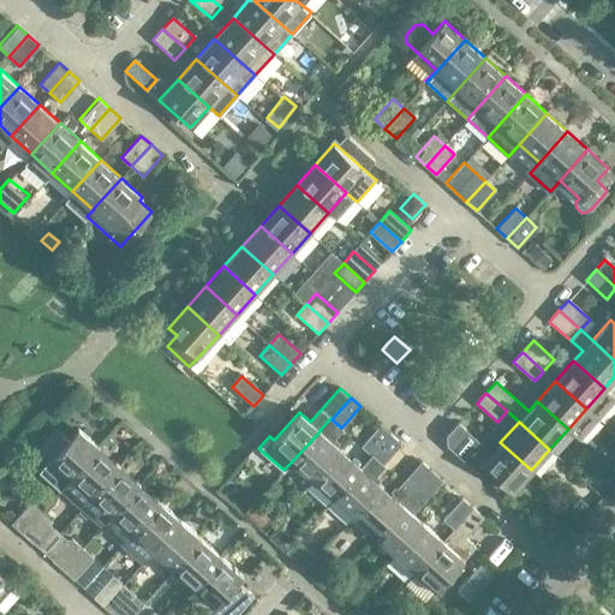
[(531,470),(500,442),(490,453),(458,424),(447,436),(448,446),(477,471),(483,465),(512,491),(531,470)]
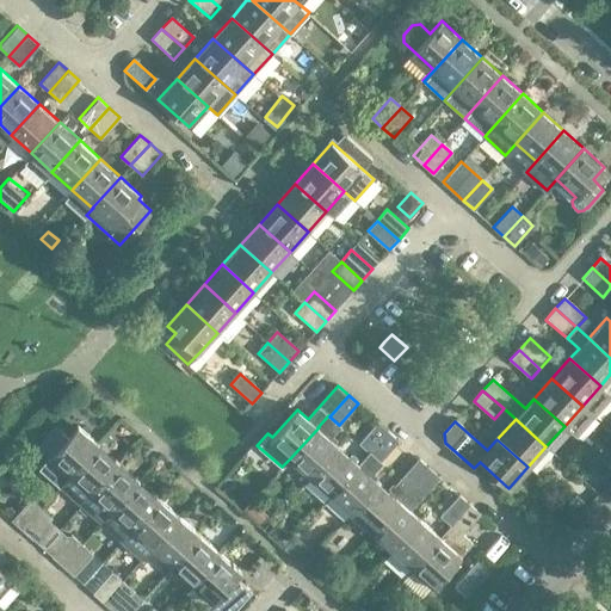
[(369,454),(388,431),(378,423),(358,444),(369,454)]
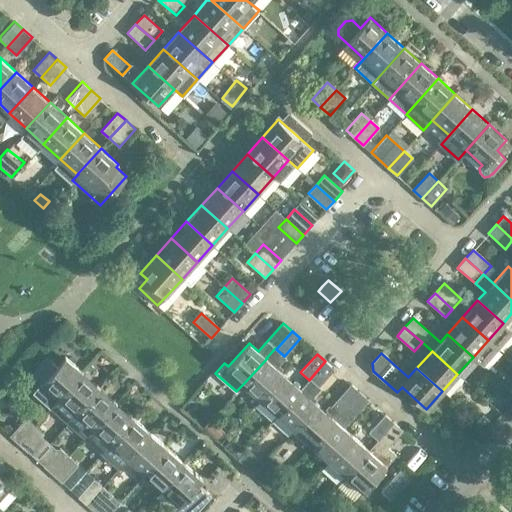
[(65,356),(57,365),(47,356),(34,371),(44,379),(33,392),(50,408),(60,397),(83,372),(65,356)]
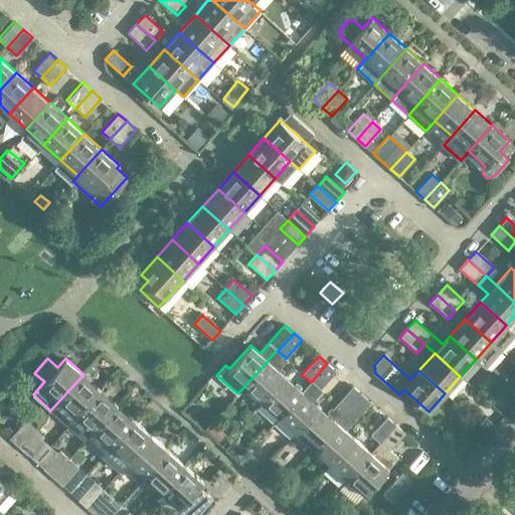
[(286,376),(269,360),(244,386),(263,401),(286,376)]
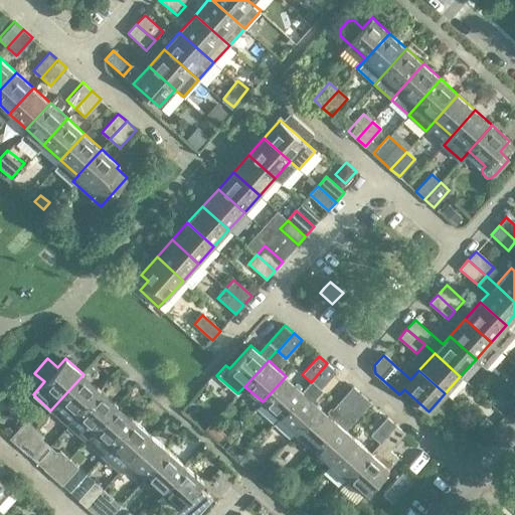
[(319,389),(336,371),(327,363),(311,382),(319,389)]
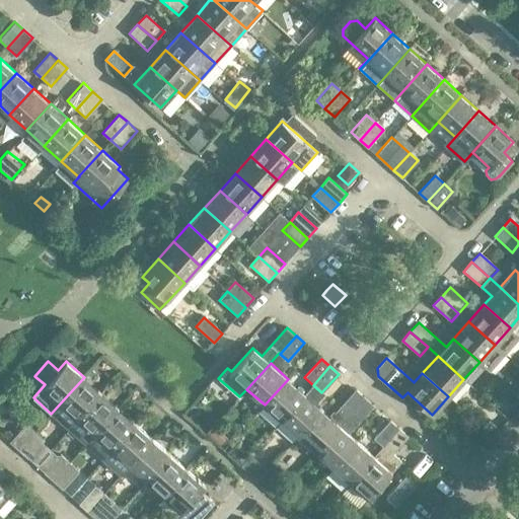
[(84,377),(61,402),(51,414),(68,429),(78,419),(101,392),(84,377)]
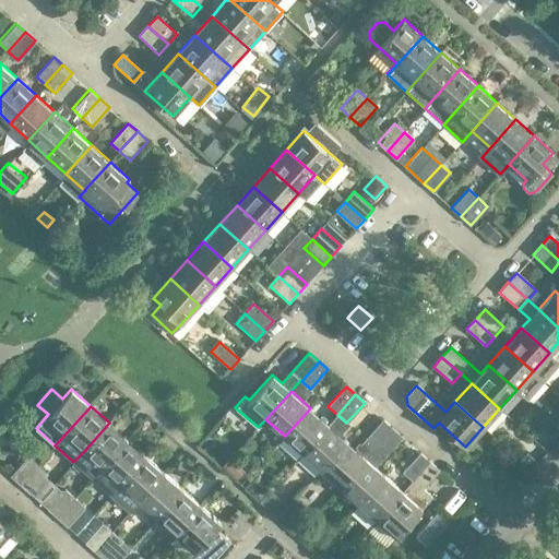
[(329,425),(310,408),(285,436),(304,453),(329,425)]
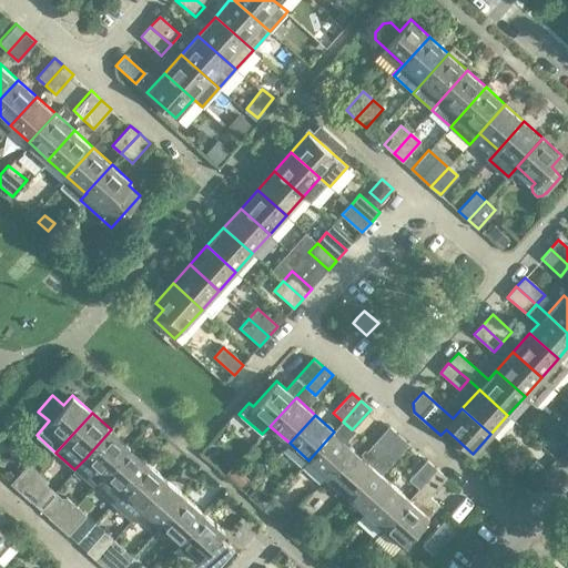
[(362,457),(353,448),(327,477),(346,494),(398,435),(389,427),(373,445),(362,457)]
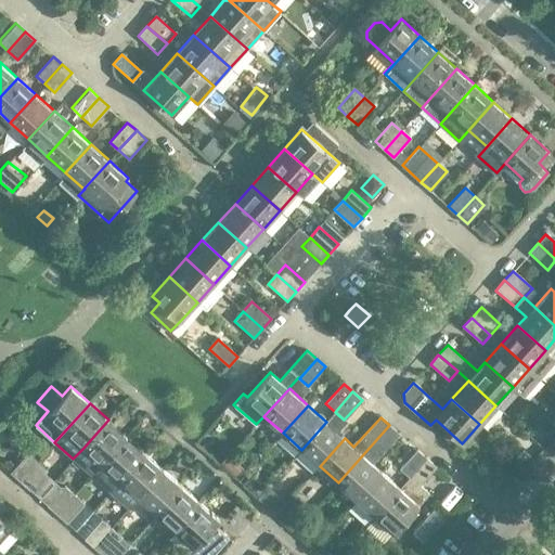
[(108,420),(84,448),(73,459),(91,475),(102,464),(127,436),(108,420)]
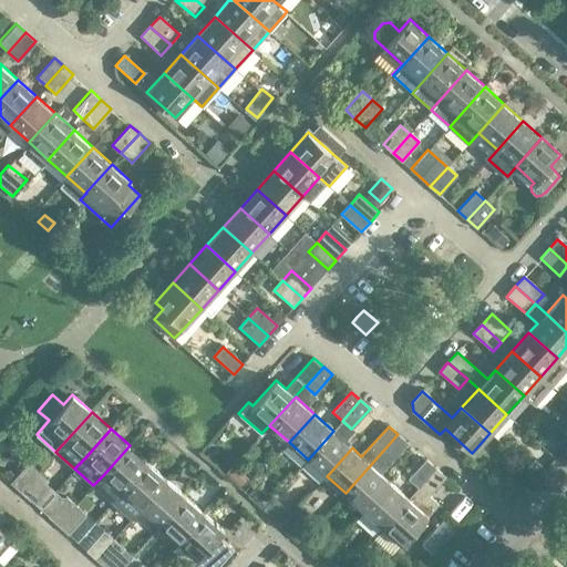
[(352,447),(333,431),(308,460),(327,476),(352,447)]
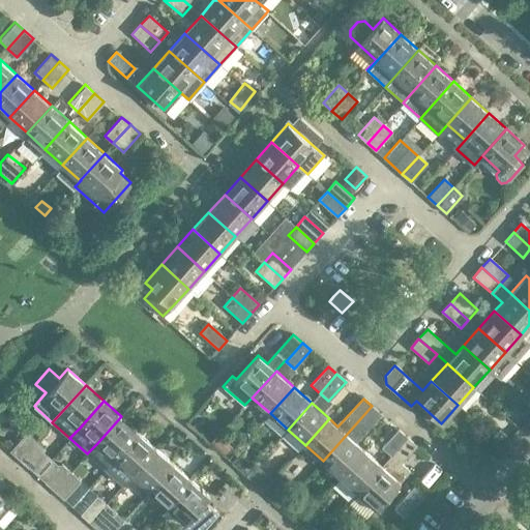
[(372,406),(323,461),(341,476),(364,450),(355,442),(365,431),(381,414),(372,406)]
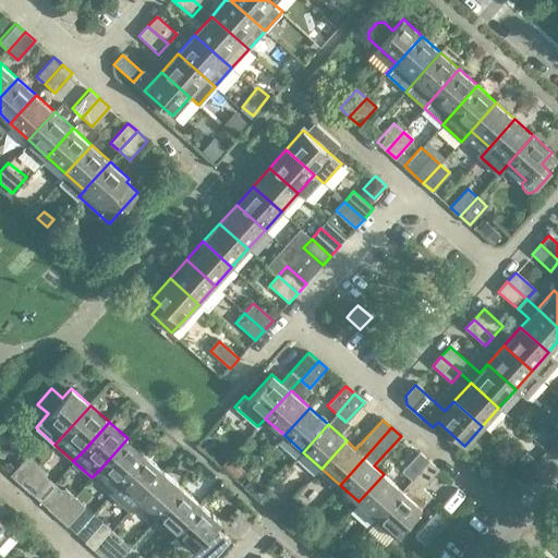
[(128,438),(102,466),(92,477),(110,495),(121,483),(146,455),(128,438)]
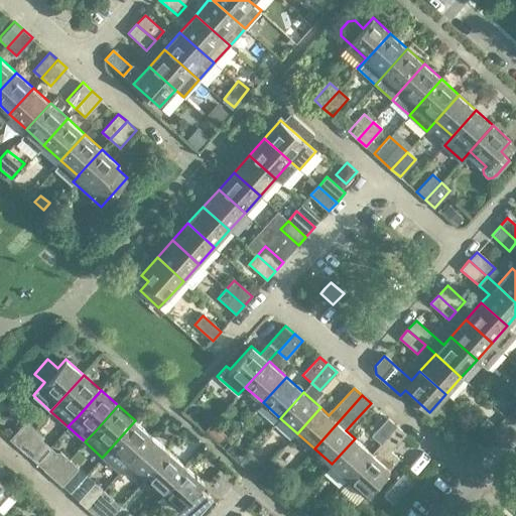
[(371,453),(355,438),(332,464),(348,480),(396,426),(388,418),(372,437),(379,443),(371,453)]
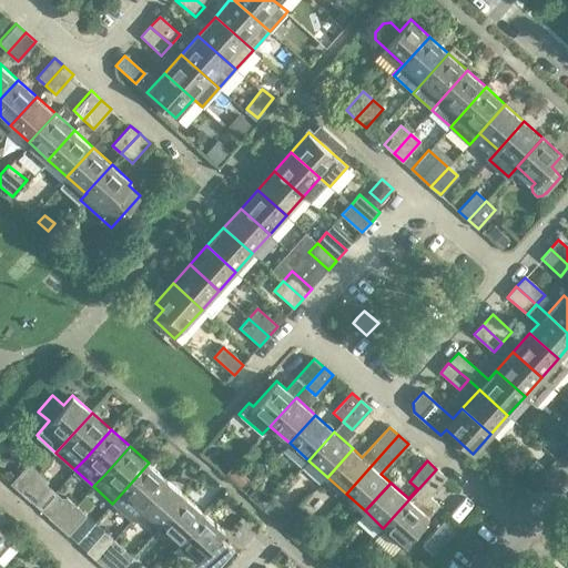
[(21,492),(39,472),(29,463),(11,483),(21,492)]
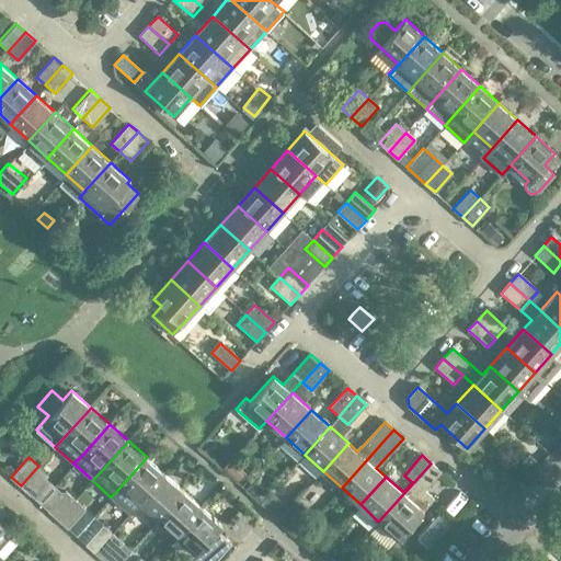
[(147,457),(122,485),(111,497),(129,514),(140,502),(165,473),(147,457)]
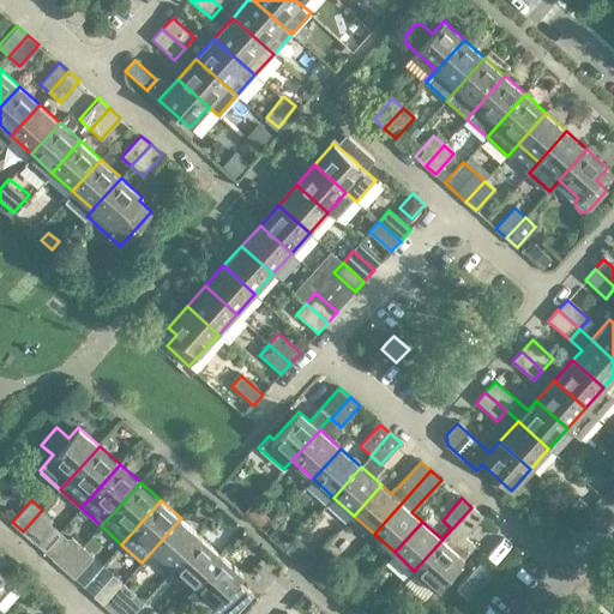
[(471,507),(414,571),(435,590),(475,546),(464,536),(482,517),(471,507)]
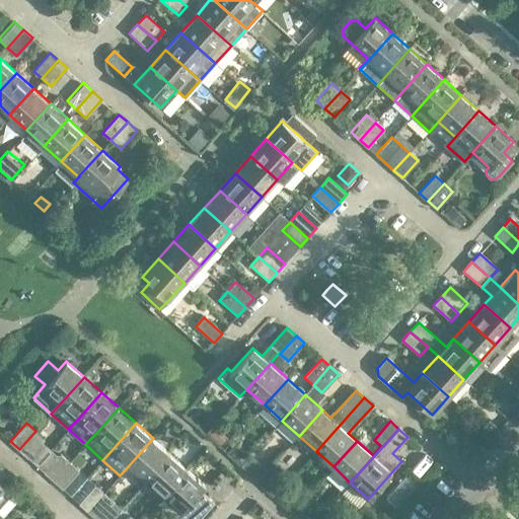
[(19,449),(27,457),(44,439),(35,431),(19,449)]
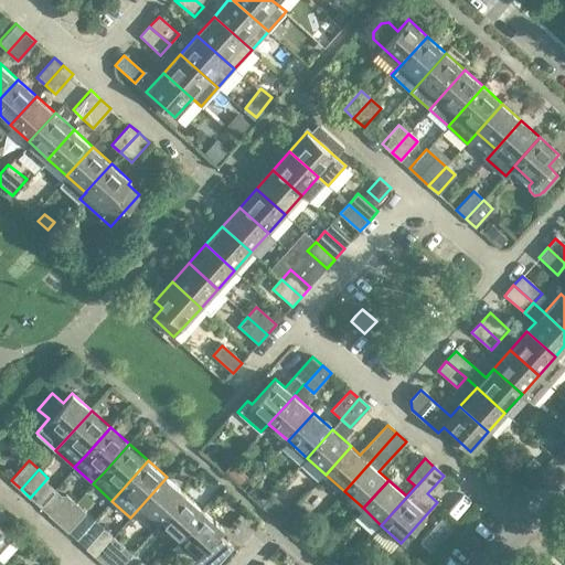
[(167,477),(141,505),(160,523),(185,494),(167,477)]
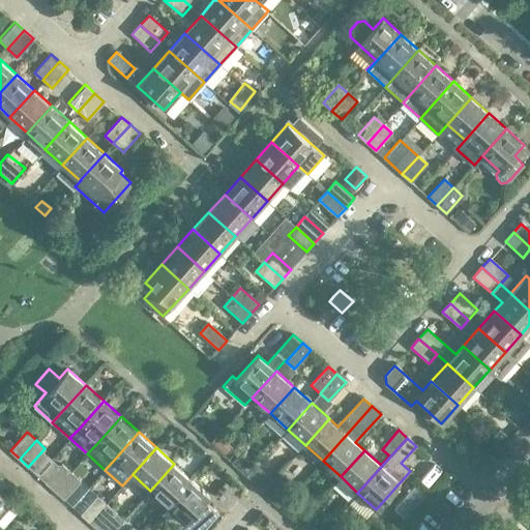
[(55,490),(71,472),(62,464),(46,482),(55,490)]
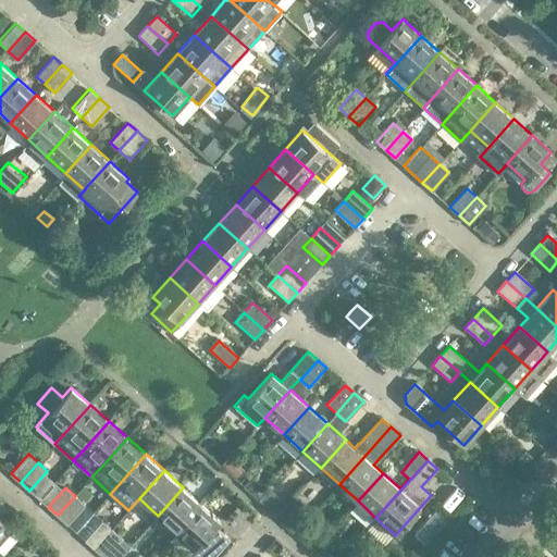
[(183,487),(158,516),(176,532),(201,504),(183,487)]
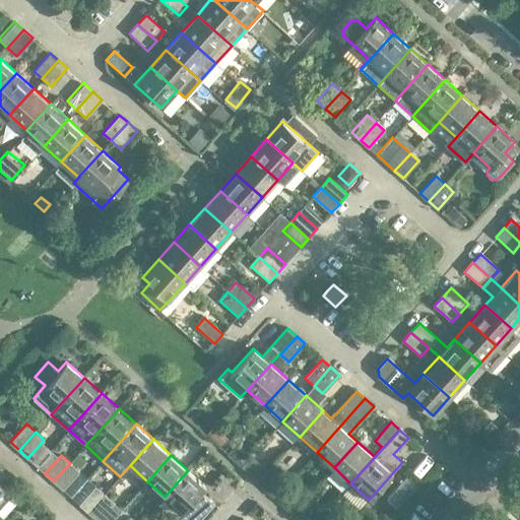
[(54,480),(62,488),(77,470),(70,463),(54,480)]
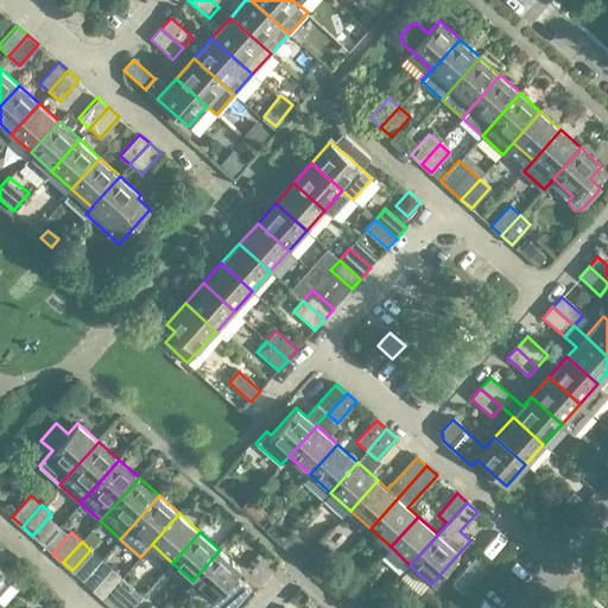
[(84,574),(101,556),(95,550),(77,568),(84,574)]
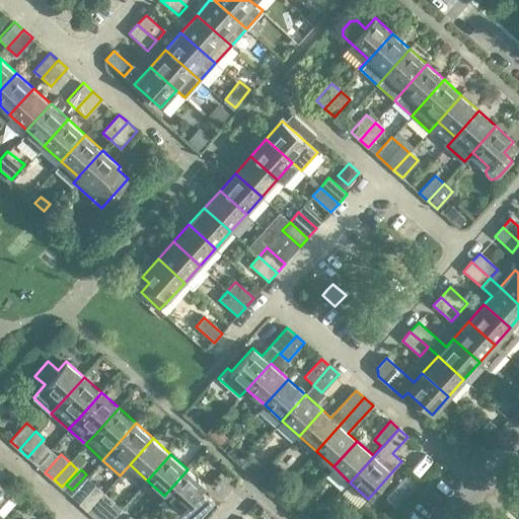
[(188,469),(164,496),(181,511),(175,518),(176,518),(198,518),(214,502),(201,491),(205,486),(188,469)]
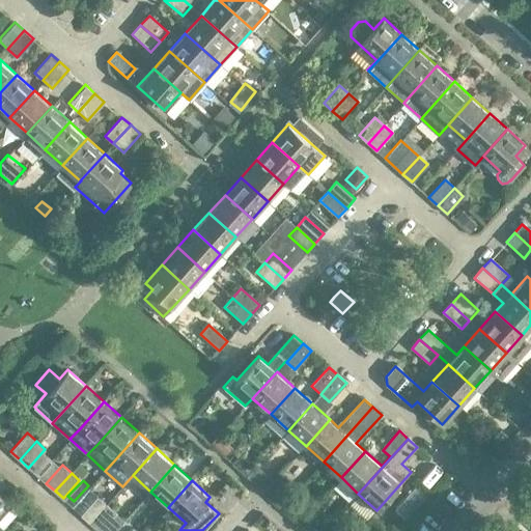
[(0,495),(0,516),(10,505),(0,495)]
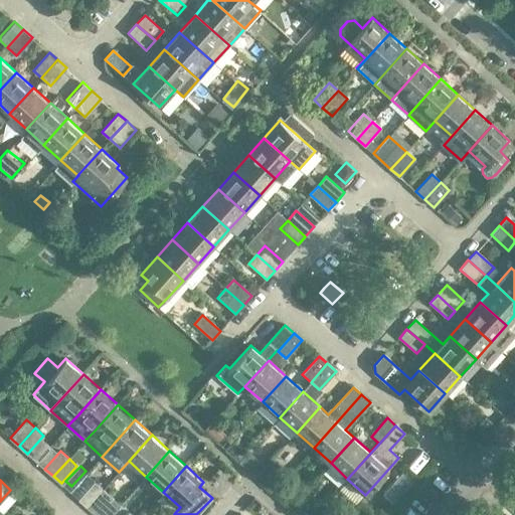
[(88,507),(103,490),(95,482),(78,499),(88,507)]
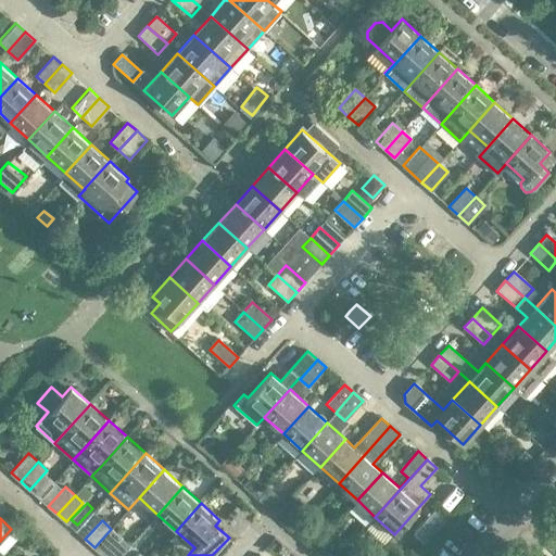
[(95,547),(103,555),(121,538),(111,529),(95,547)]
